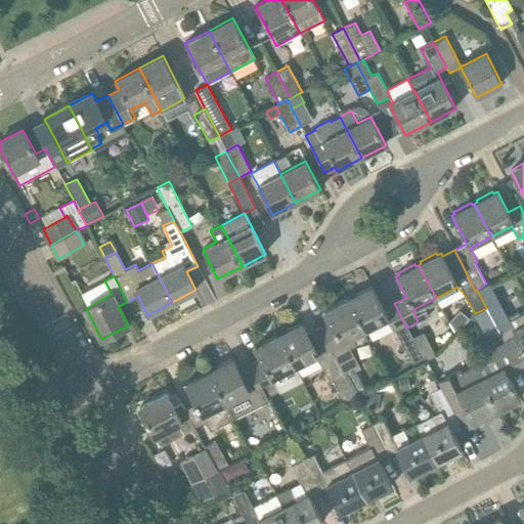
[(511,324),(509,320),(489,282),(486,284),(477,290),(486,308),(498,332),(511,324)]
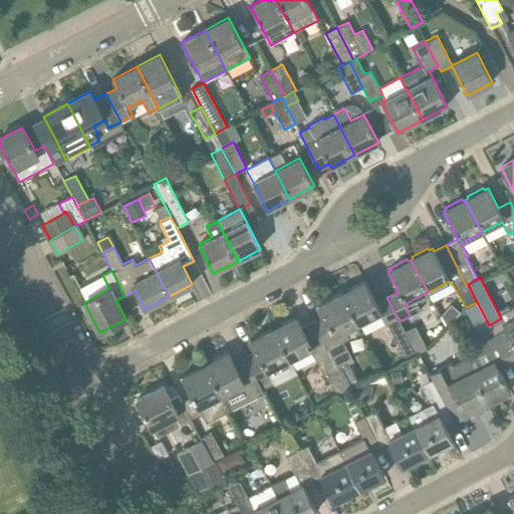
[(406,360),(415,355),(404,332),(405,331),(400,321),(399,321),(387,297),(375,303),(364,281),(340,293),(357,325),(379,314),(386,326),(388,325),(406,360)]
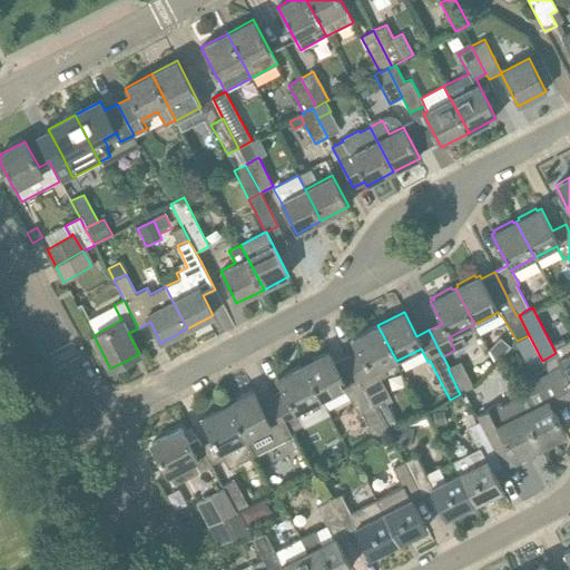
[(359,350),(346,355),(359,381),(373,406),(373,408),(385,433),(397,426),(386,405),(393,402),(381,380),(387,375),(383,367),(396,361),(377,325),(353,338),(359,350)]
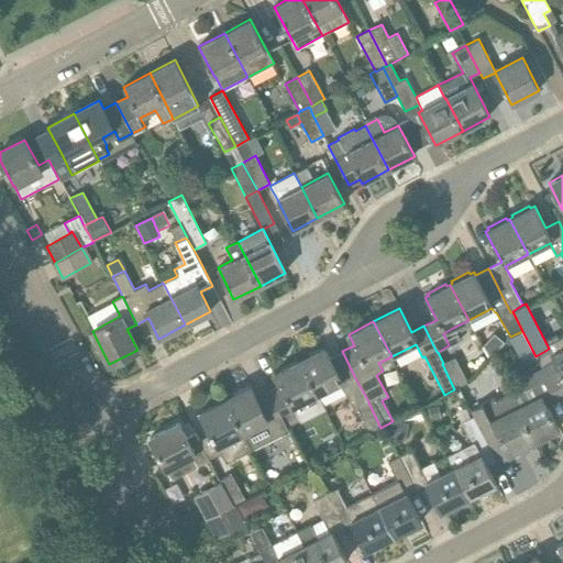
[(525,362),(536,356),(522,331),(510,337),(525,362)]
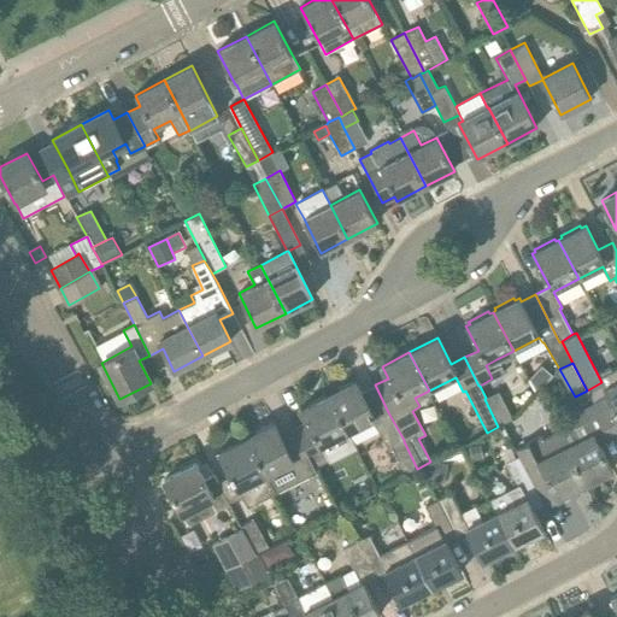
[(616,368),(599,377),(601,382),(587,391),(593,403),(611,435),(616,430),(616,368)]
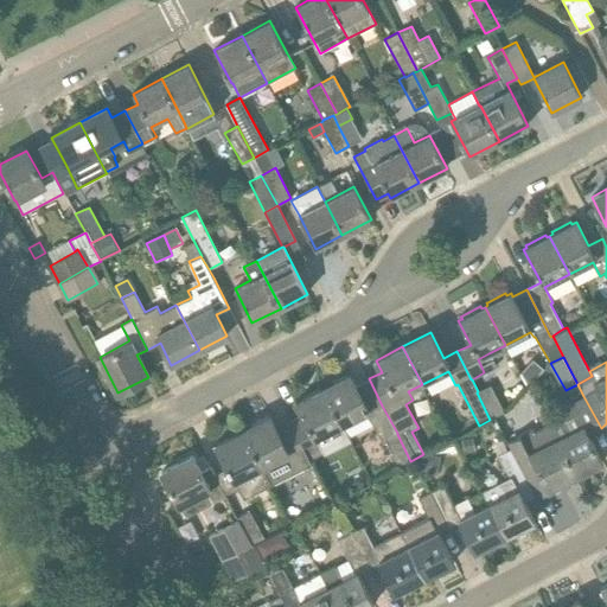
[(382,406),(369,378),(355,385),(350,375),(323,389),(342,426),(366,413),(382,442),(385,441),(398,467),(410,461),(397,434),(397,433),(382,406)]
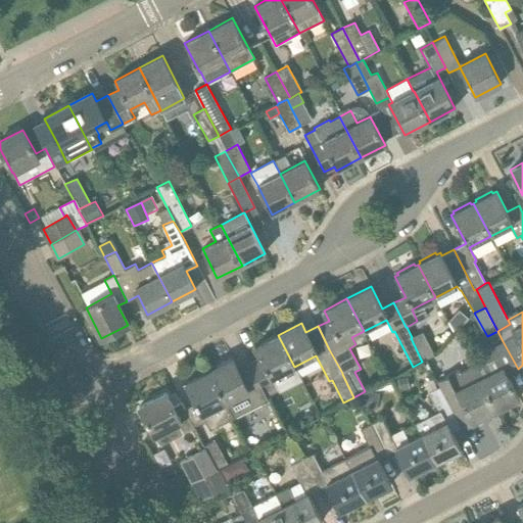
[(422,332),(412,337),(411,338),(422,362),(434,355),(422,332)]
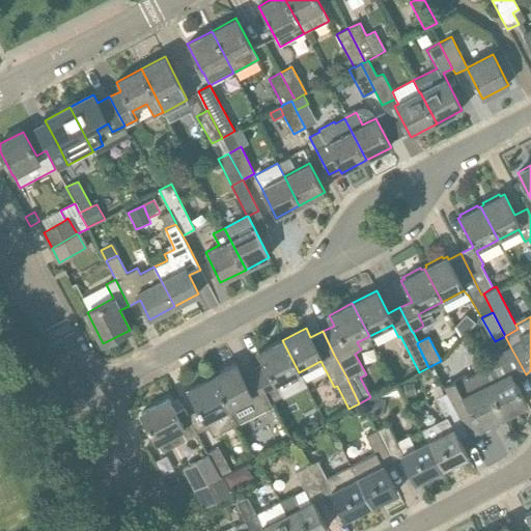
[(258,353),(263,362),(253,368),(271,401),(282,396),(277,385),(299,372),(282,340),(258,353)]
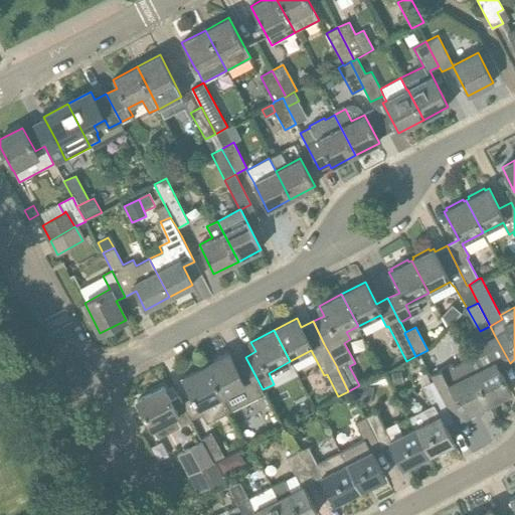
[(480,352),(464,359),(488,404),(511,392),(499,369),(510,363),(495,336),(482,343),(484,347),(479,349),(480,352)]
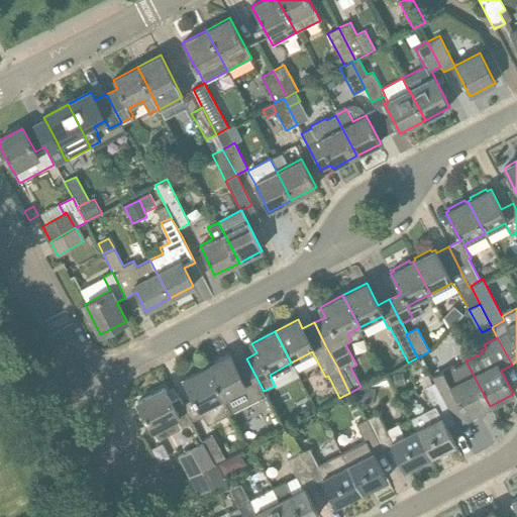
[(235,365),(229,354),(206,367),(230,413),(265,395),(263,391),(264,391),(246,358),(235,365)]
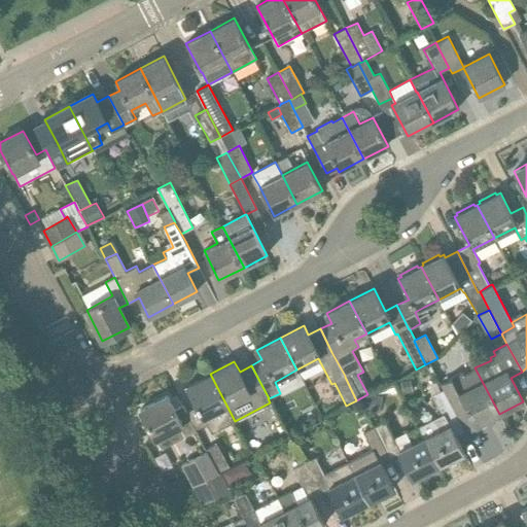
[(499,414),(475,367),(440,384),(443,390),(444,389),(465,431),(476,426),(499,414)]
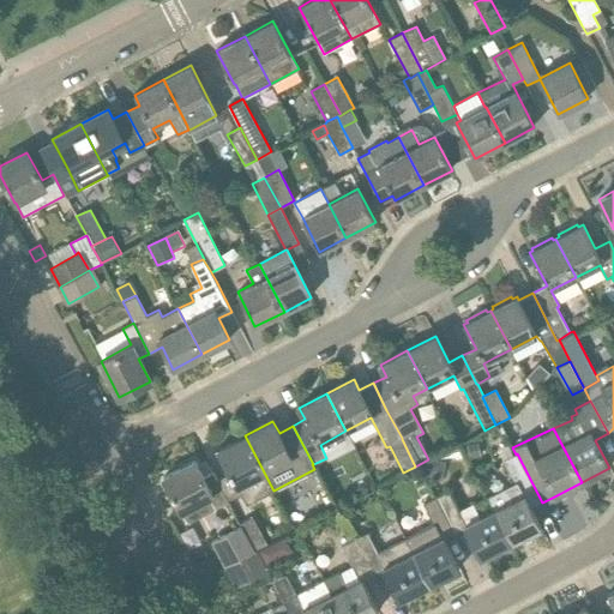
[(217,450),(246,505),(274,491),(245,435),(217,450)]
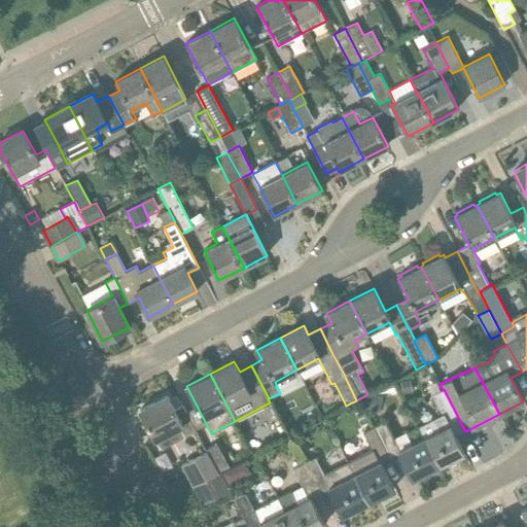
[(412,391),(409,381),(401,382),(403,393),(412,391)]
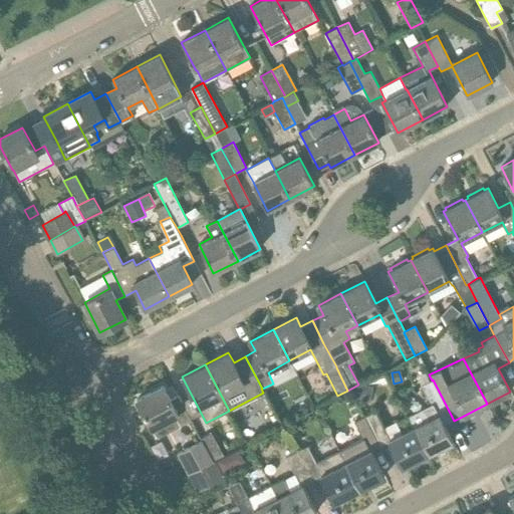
[(407,417),(413,428),(427,455),(453,441),(445,426),(454,421),(433,379),(432,380),(421,387),(431,404),(407,417)]
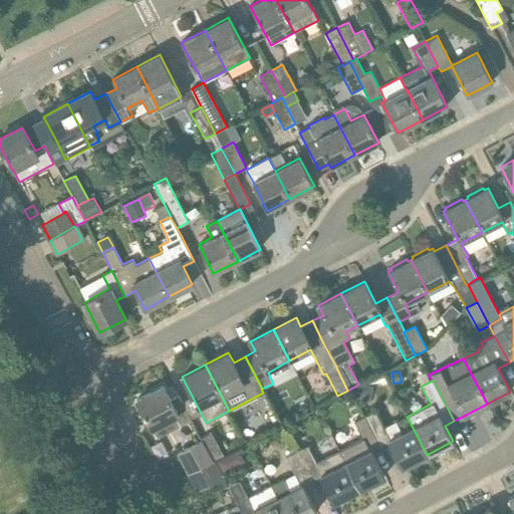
[(192,421),(188,413),(179,396),(170,400),(163,387),(137,401),(152,429),(153,428),(158,438),(192,421)]
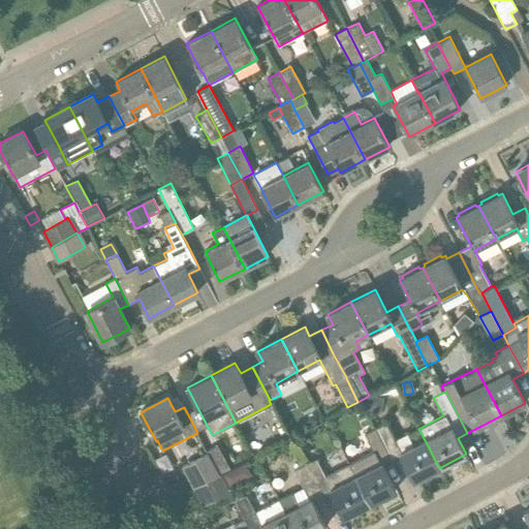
[(382,402),(371,399),(368,409),(379,412),(382,402)]
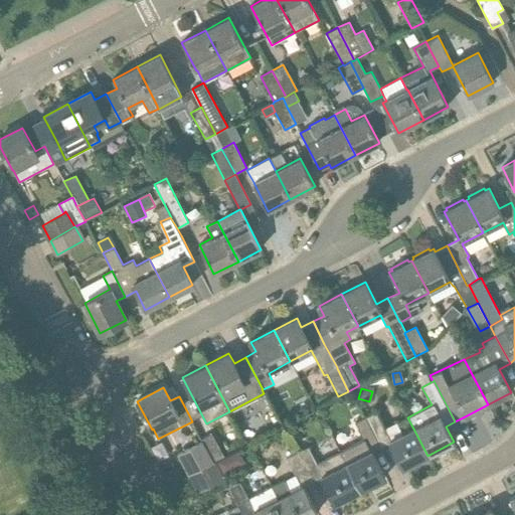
[(365,416),(380,447),(389,442),(402,468),(427,456),(413,428),(402,435),(396,421),(384,427),(376,411),(365,416)]
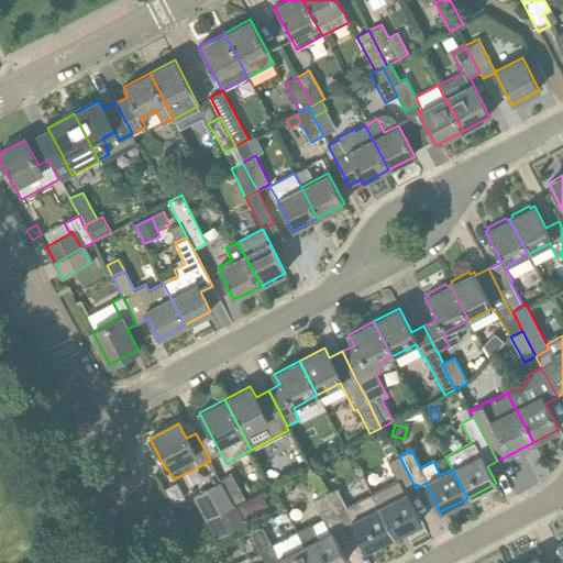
[(406,494),(416,488),(399,455),(387,462),(397,479),(371,494),(393,537),(421,522),(406,494)]
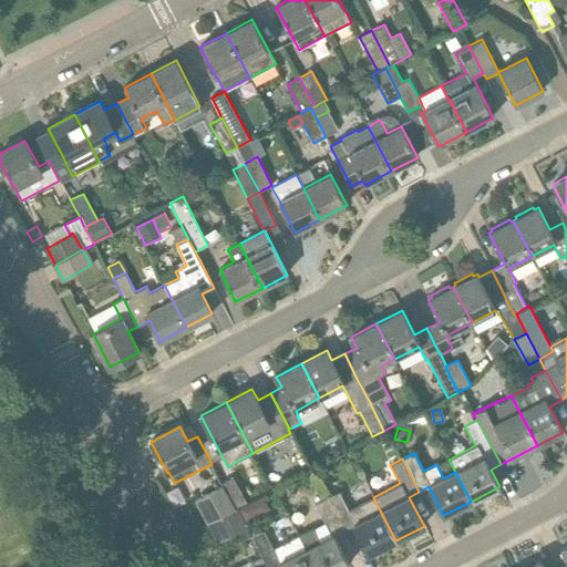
[(247,503),(233,477),(220,483),(223,486),(235,511),(237,508),(247,503)]
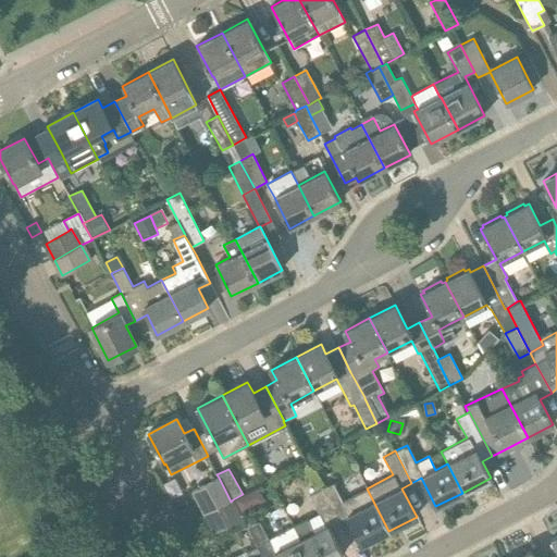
[(205,514),(231,502),(219,478),(193,491),(205,514)]
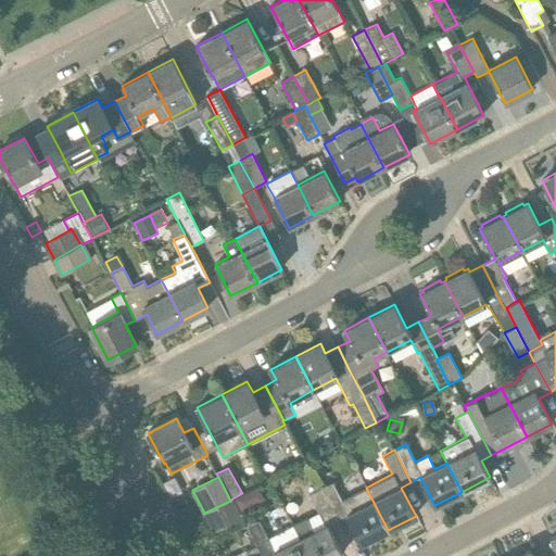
[(319,489),(337,520),(346,516),(362,544),(388,530),(366,488),(342,501),(332,482),(319,489)]
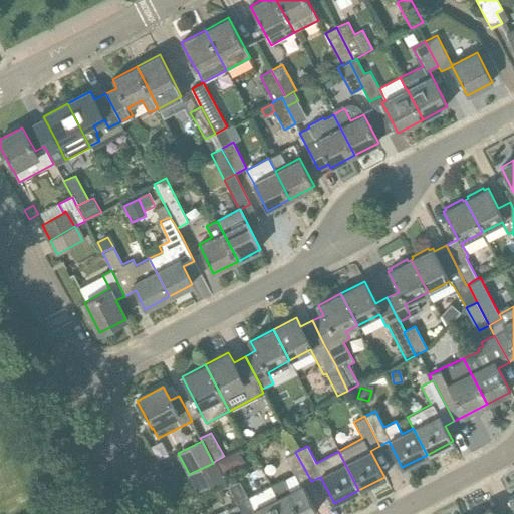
[(282,480),(270,486),(284,513),(311,513),(316,512),(303,486),(311,481),(295,452),(285,457),(301,486),(289,492),(282,480)]
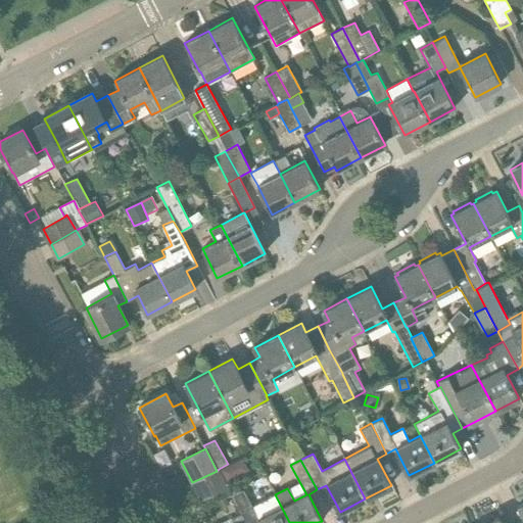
[(234,470),(231,464),(221,469),(227,481),(232,479),(234,470)]
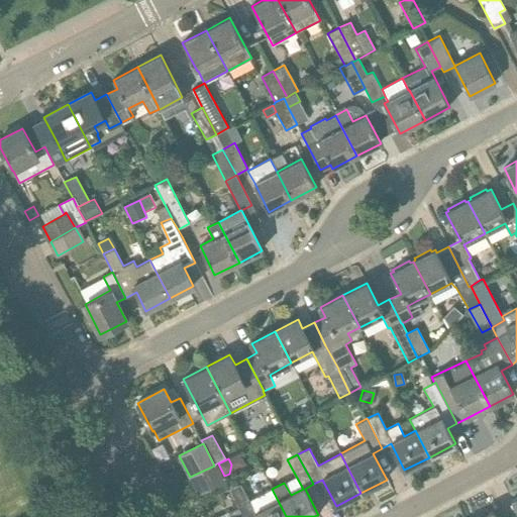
[(216,463),(214,466),(190,477),(201,499),(227,486),(216,463)]
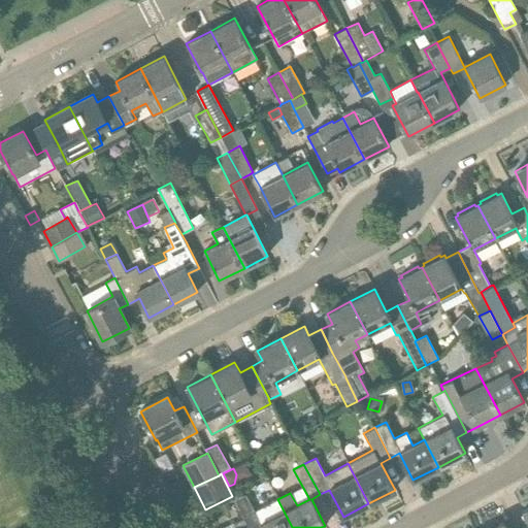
[(234,499),(249,527),(256,527),(259,527),(292,527),(277,499),(255,510),(245,494),(234,499)]
